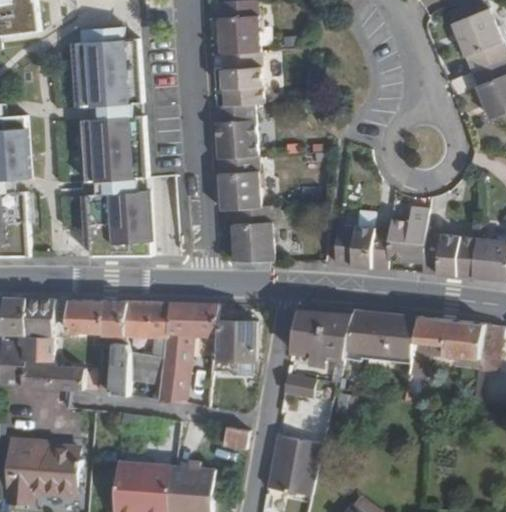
[(34,0),(0,0),(0,41),(39,37),(34,0)]
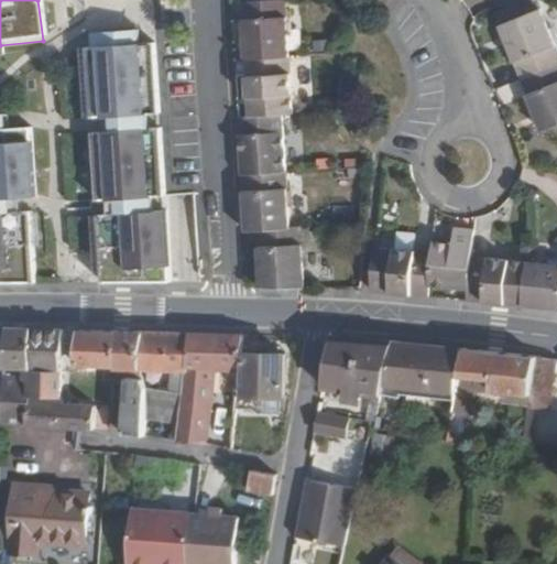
[(279,0),(255,0),(236,1),(240,60),(284,56),(279,0)]
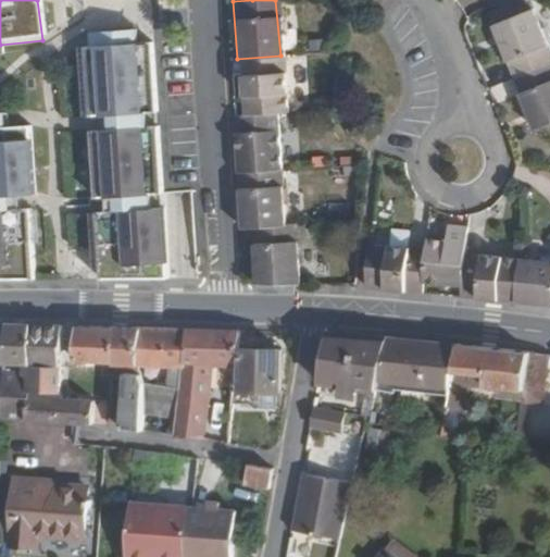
[(528,8),(488,25),(509,77),(549,61),(528,8)]
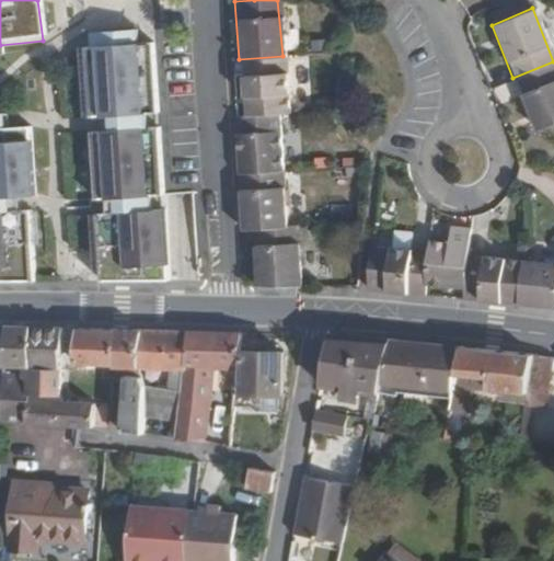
[(134,33),(94,35),(104,220),(94,221),(99,275),(100,286),(166,286),(150,47),(136,48),(134,33)]
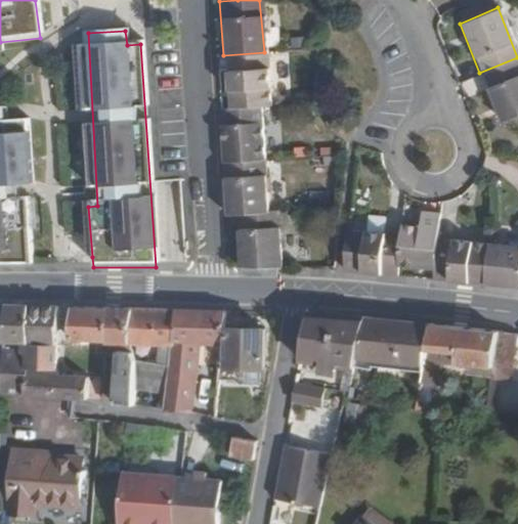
[(223,55),(227,107),(257,105),(268,105),(264,52),(223,55)]
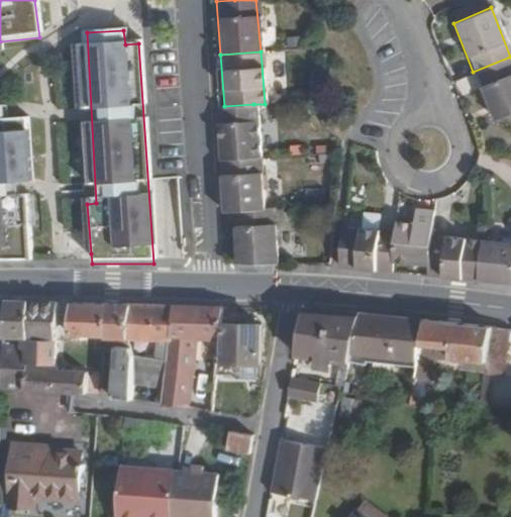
[(510,57),(473,72),(493,120),(510,112),(510,57)]
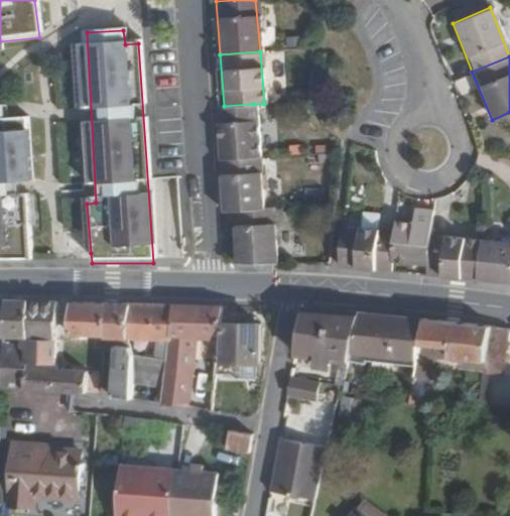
[(213,108),(217,159),(257,157),(253,104),(224,106),(213,108)]
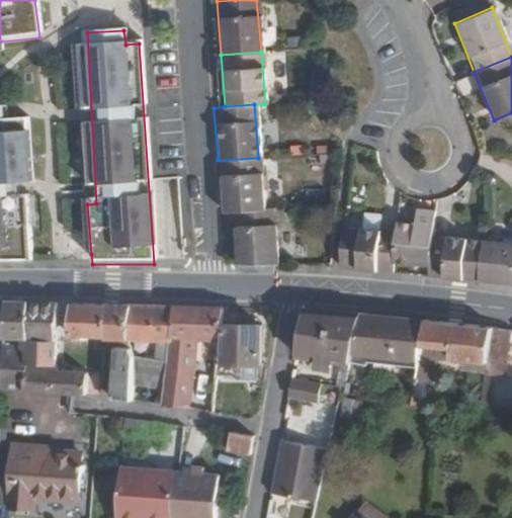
[(0,266),(30,266),(30,259),(23,121),(2,122),(1,110),(0,110),(0,266)]
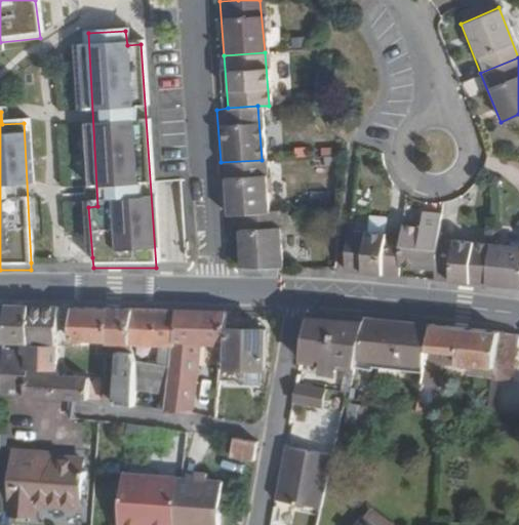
[(262,160),(221,162),(224,214),(234,214),(265,212),(262,160)]
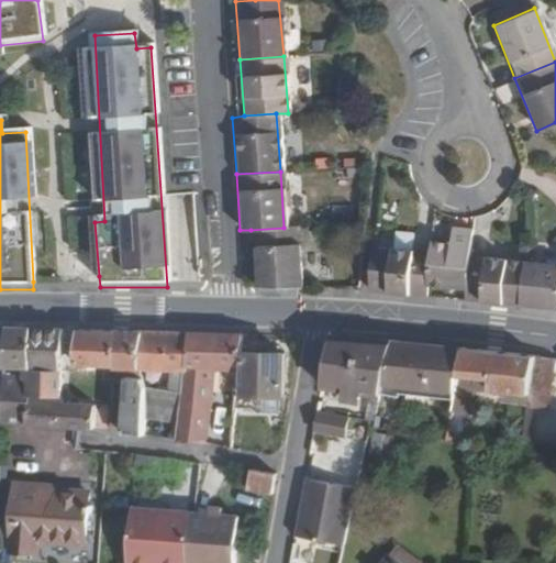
[(299,286),(296,227),(284,228),(251,230),(255,287),(299,286)]
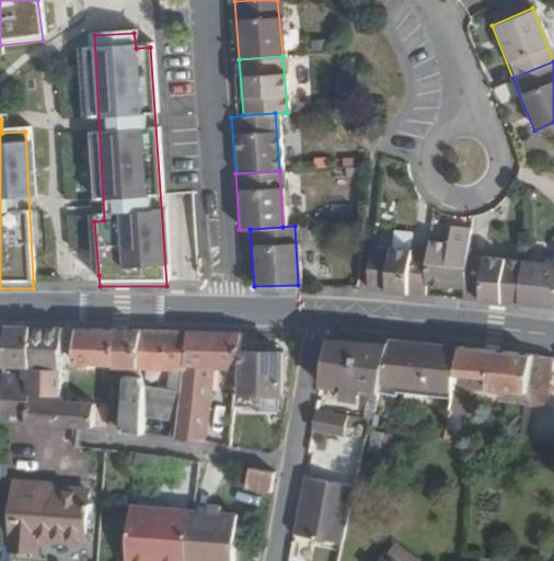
[(425,251),(422,284),(460,288),(463,255),(465,228),(446,226),(445,241),(426,240),(425,251)]
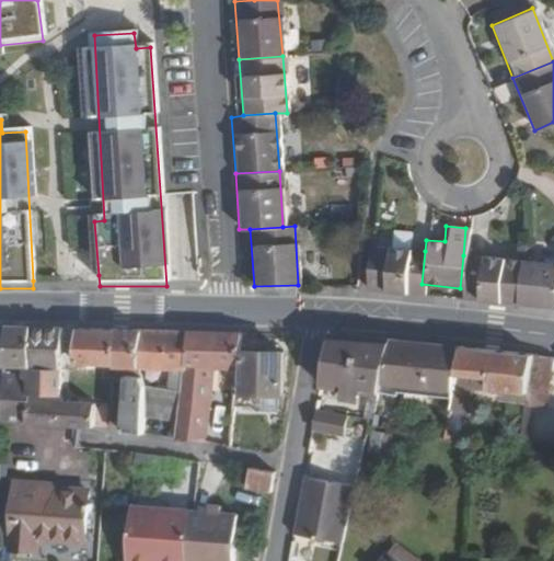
[(369,229),(368,244),(364,289),(419,295),(422,284),(425,251),(376,247),(378,230),(377,230),(370,229),(369,229)]
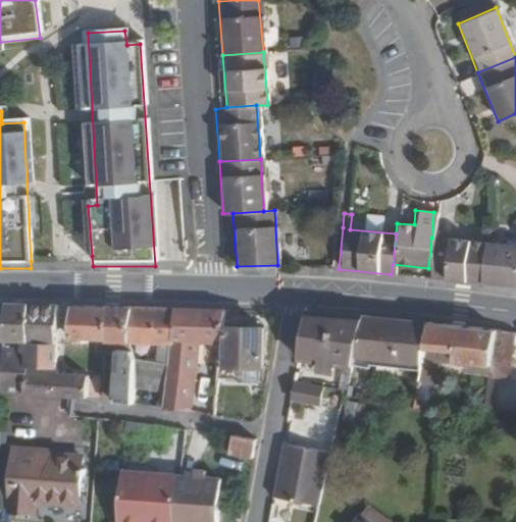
[(483,242),(431,238),(428,268),(427,278),(479,282),(483,242)]
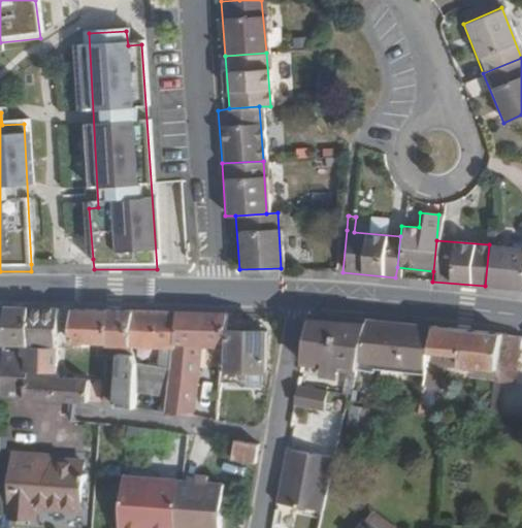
[(521,248),(489,244),(485,286),(521,290),(521,248)]
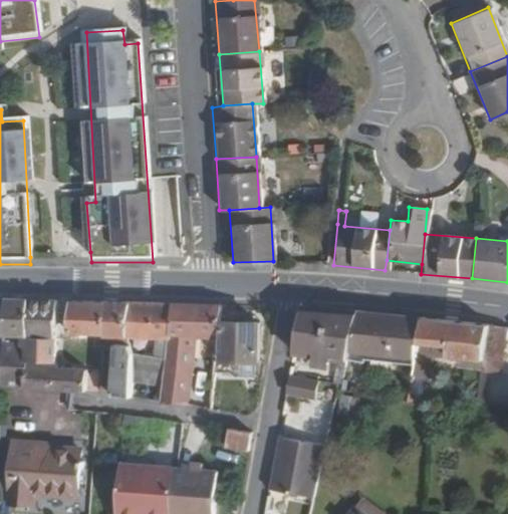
[(54,299),(1,298),(0,317),(0,336),(22,336),(52,337),(54,299)]
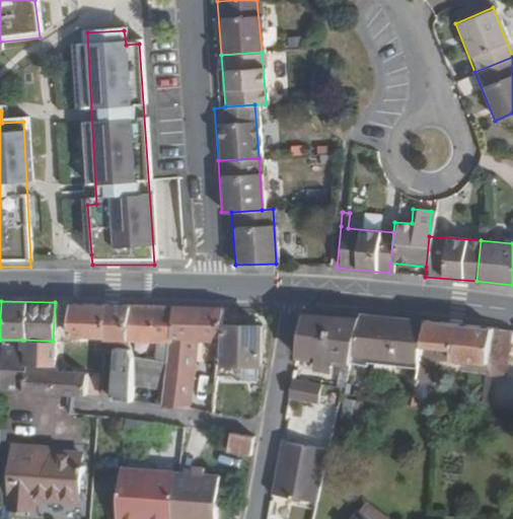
[(103,303),(67,302),(64,337),(101,339),(103,303)]
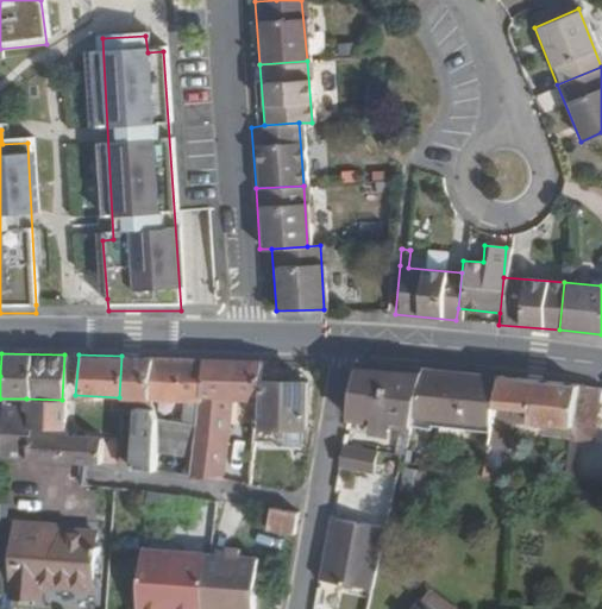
[(148,358),(121,356),(119,397),(120,397),(120,403),(129,405),(132,407),(148,409),(145,399),(148,358)]
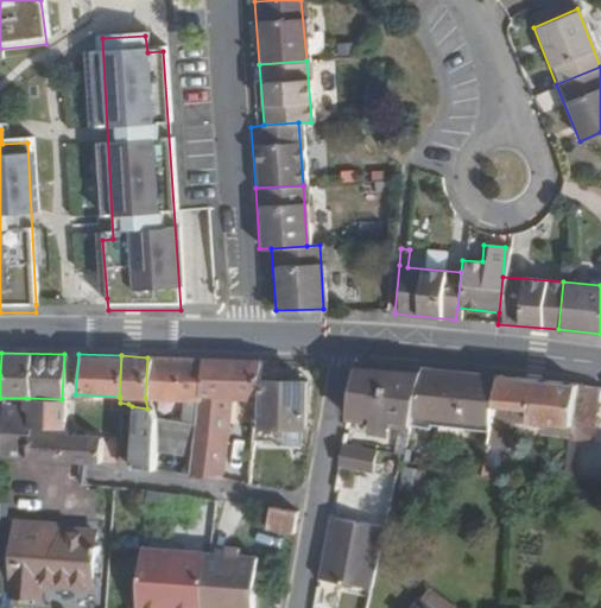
[(201,358),(147,358),(145,398),(174,399),(181,399),(178,422),(193,423),(196,396),(201,358)]
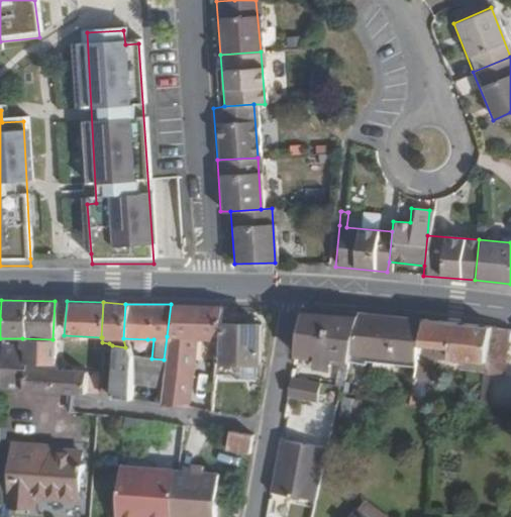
[(158,404),(165,405),(185,401),(189,375),(193,337),(215,338),(219,306),(171,304),(167,336),(164,359),(160,388),(158,404)]
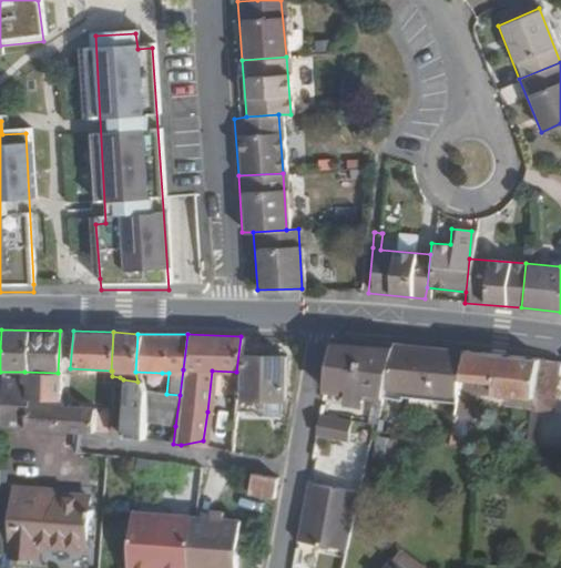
[(359,396),(378,399),(380,386),(384,374),(389,344),(327,338),(318,389),(343,393),(342,397),(344,402),(349,404),(355,404),(358,402),(359,396)]
